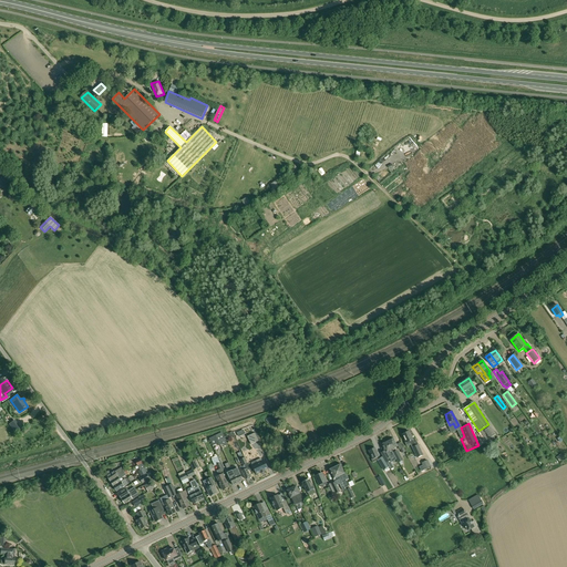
[(484,431),(490,439),(495,434),(490,426),(484,431)]
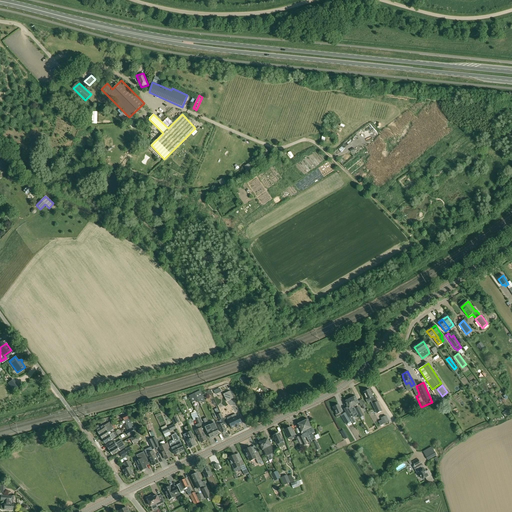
[(363,392),(367,399),(366,400),(367,402),(370,400),(377,413),(382,411),(376,399),(374,400),(373,397),(369,390),(363,392)]
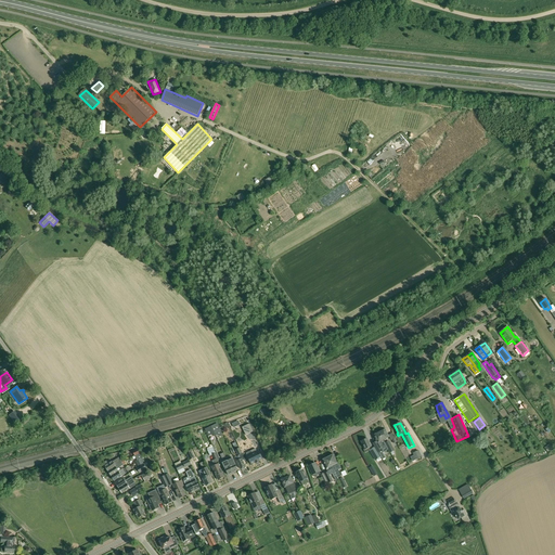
[(253,431),(249,424),(242,427),(246,435),(253,431)]
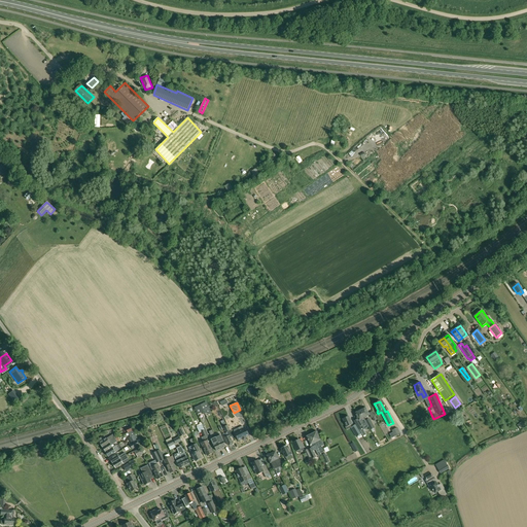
[(206,414),(201,405),(195,408),(198,414),(202,412),(204,415),(206,414)]
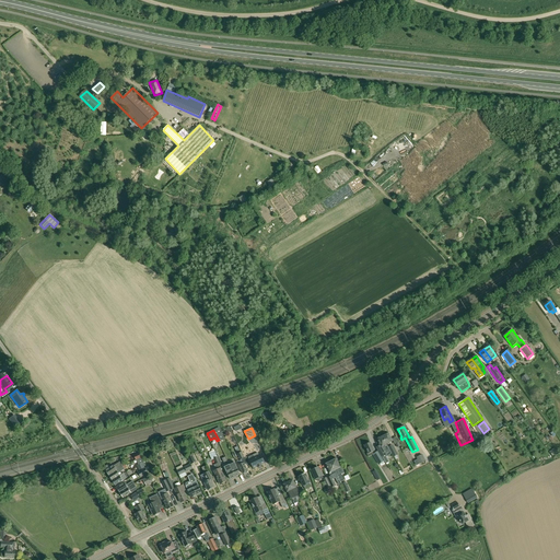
[(388,433),(383,436),(387,447),(388,447),(393,457),(394,456),(396,459),(398,458),(397,455),(398,455),(393,444),(391,445),(389,442),(393,441),(388,433)]
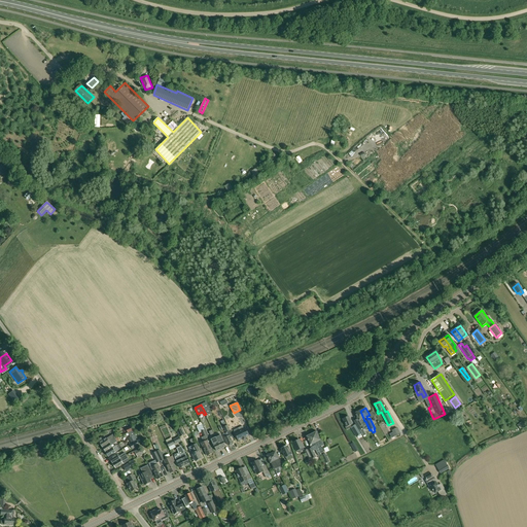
[(366,423),(364,421),(360,411),(355,414),(357,419),(354,421),(363,436),(366,434),(362,427),(364,425),(364,424),(366,423)]
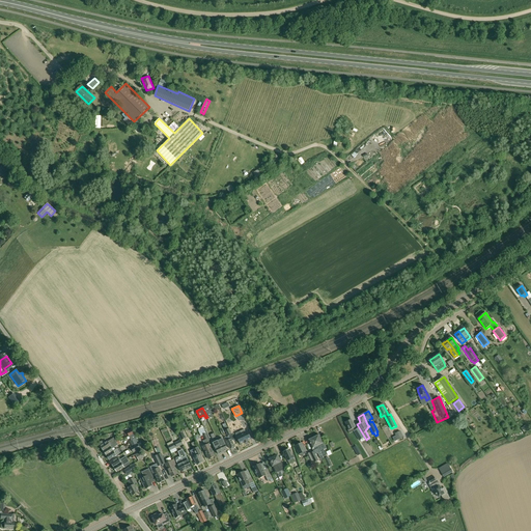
[(345,422),(348,429),(355,427),(352,419),(345,422)]
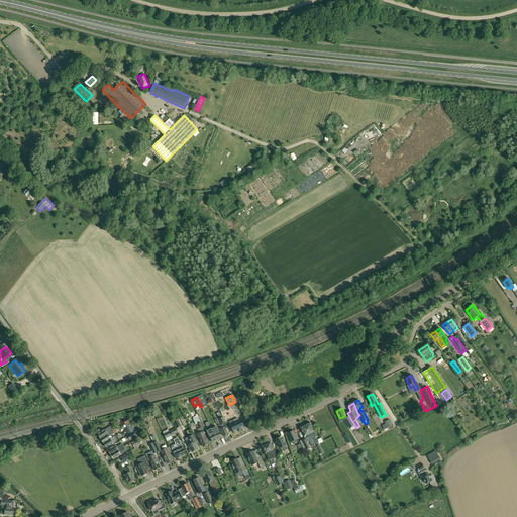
[(197,414),(191,416),(194,422),(196,422),(199,428),(198,429),(199,432),(204,430),(204,428),(203,428),(201,424),(202,423),(200,421),(198,417),(198,416),(197,414)]
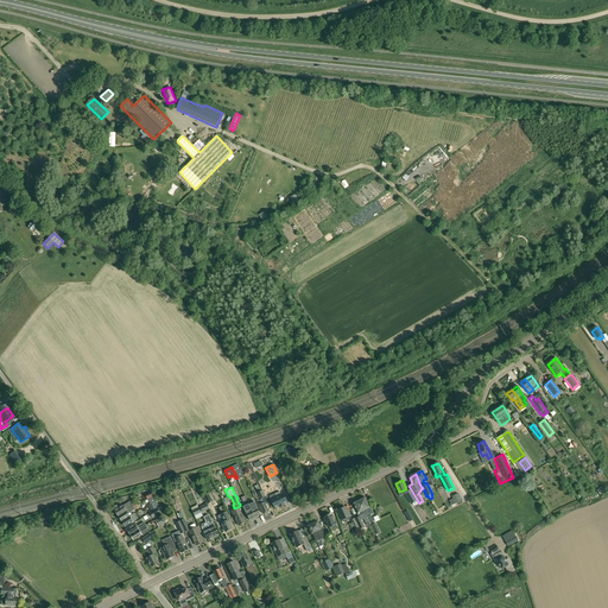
[(261,488),(257,491),(260,499),(261,499),(263,500),(259,501),(259,500),(258,500),(264,514),(266,514),(268,513),(268,512),(265,504),(267,502),(261,488)]
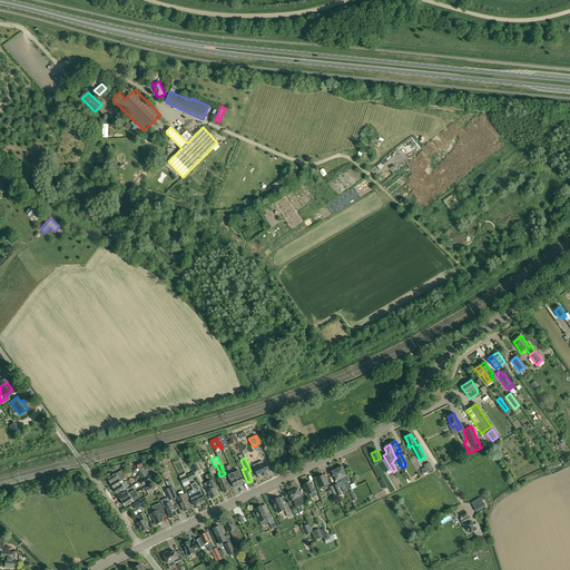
[(380,462),(386,473),(386,472),(391,470),(384,459),(380,462)]
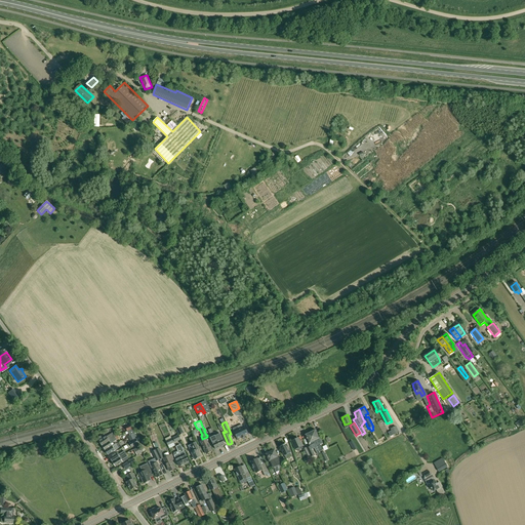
[(241,425),(233,429),(234,431),(234,432),(238,439),(241,437),(242,438),(245,437),(244,436),(248,434),(244,427),(243,428),(241,425)]
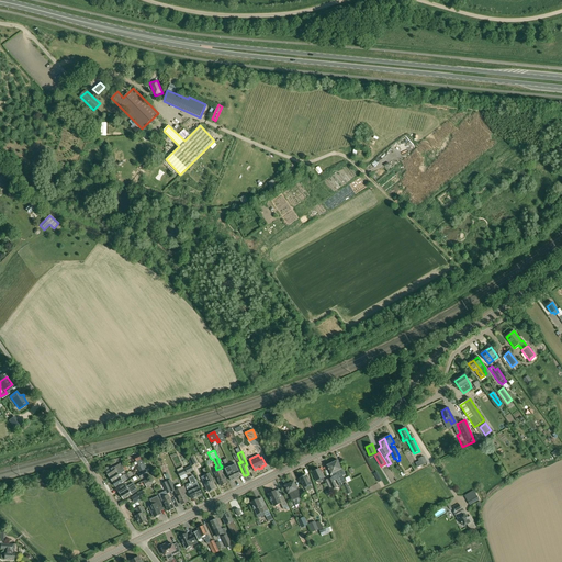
[(427,463),(424,456),(418,459),(420,465),(427,463)]
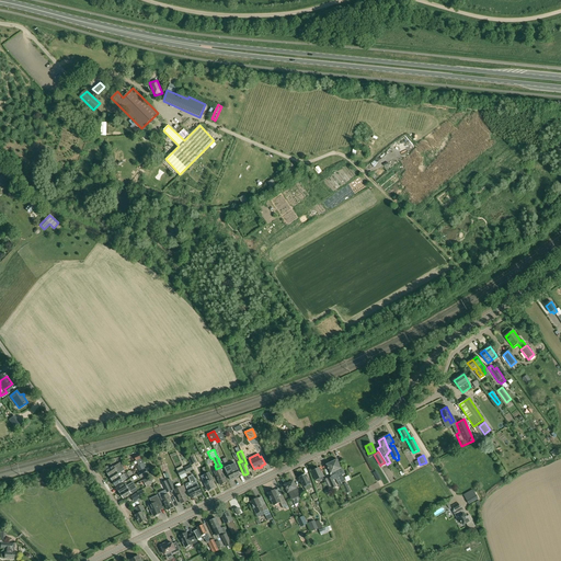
[(332,462),(341,482),(342,482),(345,481),(342,474),(341,476),(340,473),(340,472),(339,469),(341,468),(336,459),(332,462)]
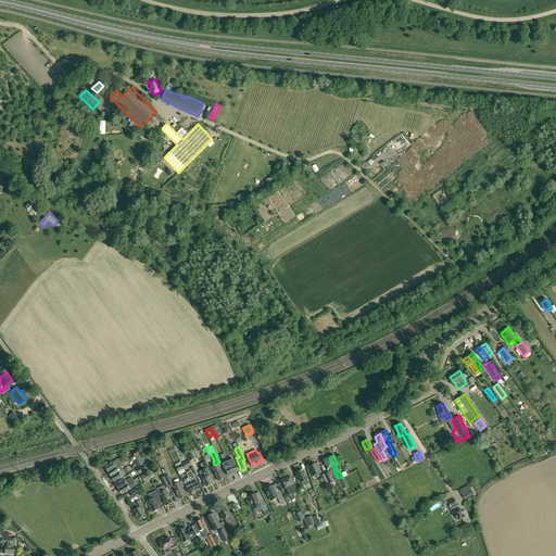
[(104,463),(104,465),(105,467),(109,471),(125,462),(124,460),(121,462),(118,458),(112,463),(110,464),(109,463),(106,462),(104,463)]
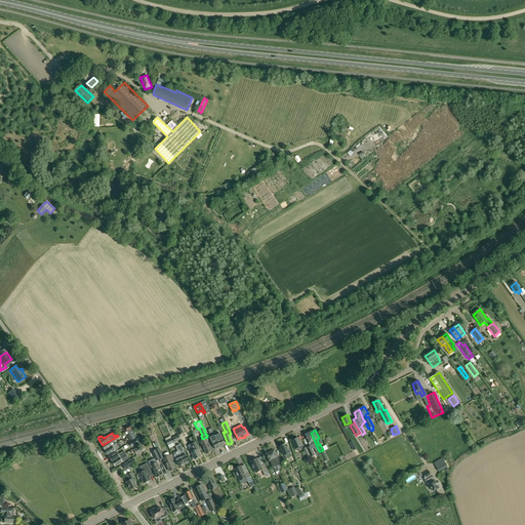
[(215,436),(221,447),(225,445),(219,433),(215,435),(215,436)]
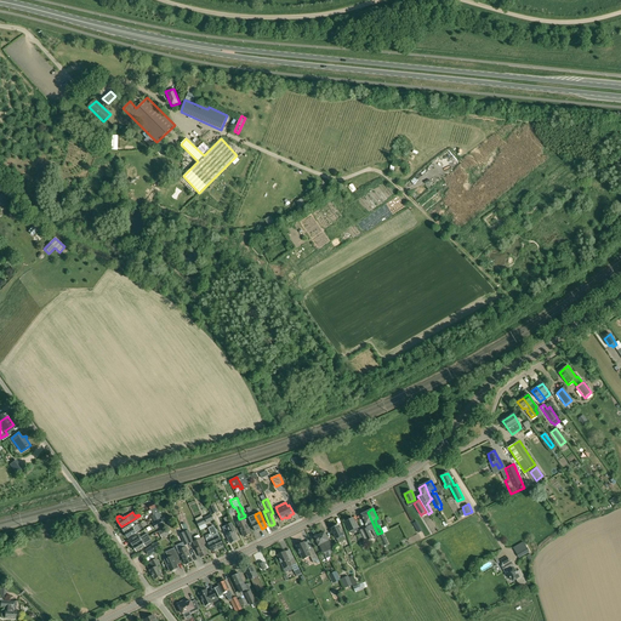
[(368,512),(360,516),(365,525),(366,524),(369,523),(370,527),(372,530),(371,530),(375,535),(377,534),(368,512)]
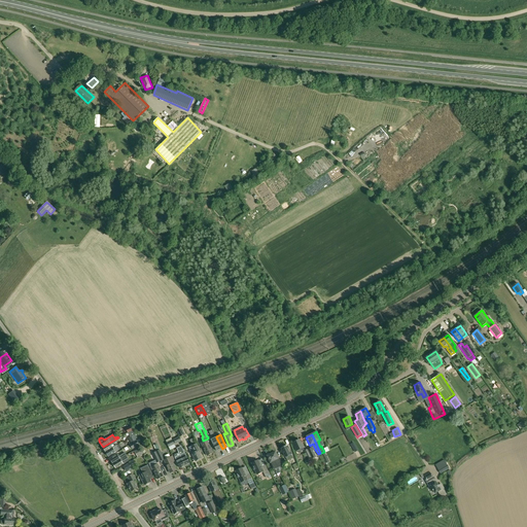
[(103,448),(102,449),(104,451),(105,451),(105,452),(114,446),(113,444),(117,442),(119,440),(118,437),(103,447),(103,448)]
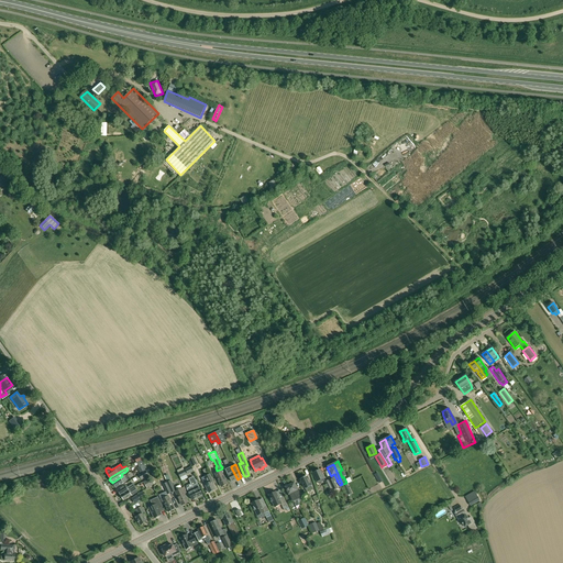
[(231,467),(225,470),(231,482),(238,479),(231,467)]
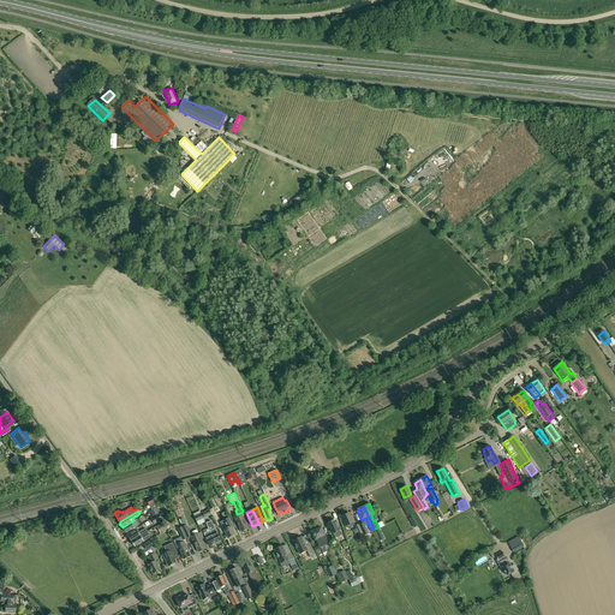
[(234,518),(238,523),(242,531),(249,529),(244,520),(242,514),(234,518)]
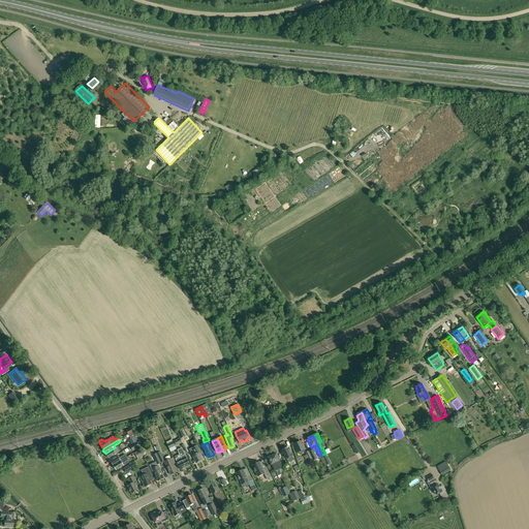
[(301,442),(294,444),(299,453),(300,455),(301,455),(303,454),(303,453),(305,452),(304,449),(301,442)]
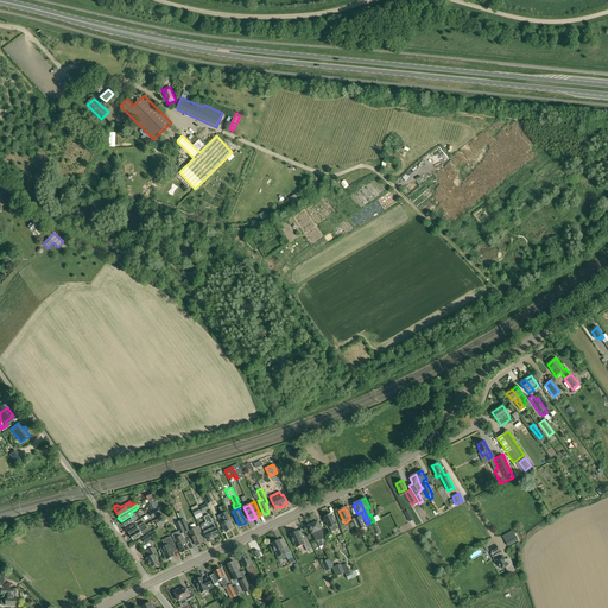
[(221,524),(226,532),(233,529),(229,520),(230,520),(227,513),(222,515),(225,523),(221,524)]
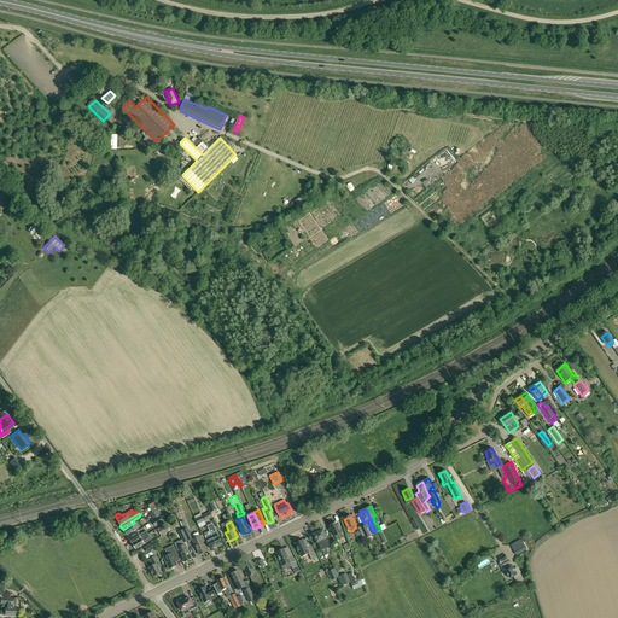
[(123,530),(127,535),(140,528),(136,523),(135,524),(135,523),(134,523),(123,530)]
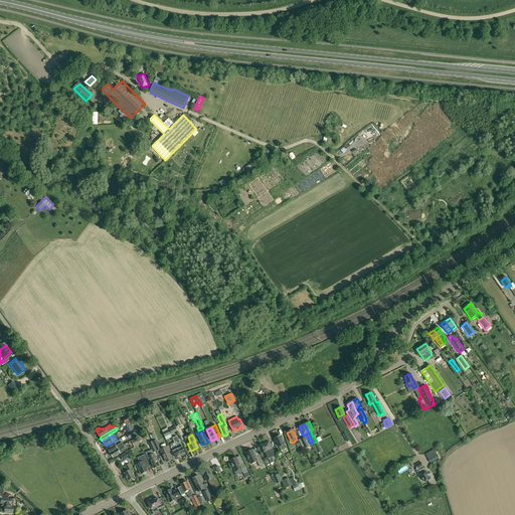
[(280,447),(282,446),(284,449),(287,448),(285,444),(281,436),(276,439),(280,447)]
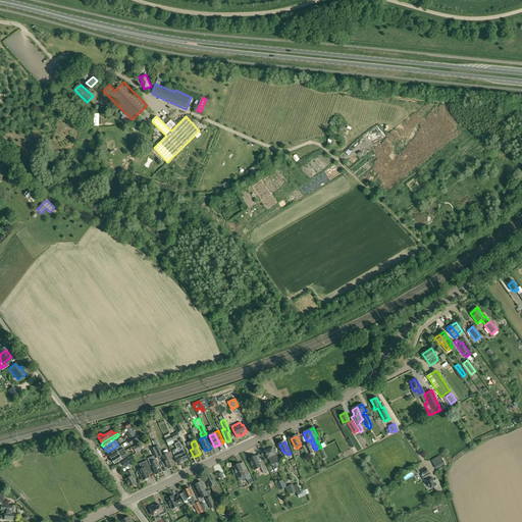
[(177,449),(178,451),(184,462),(188,459),(183,449),(179,442),(178,442),(175,444),(177,449)]
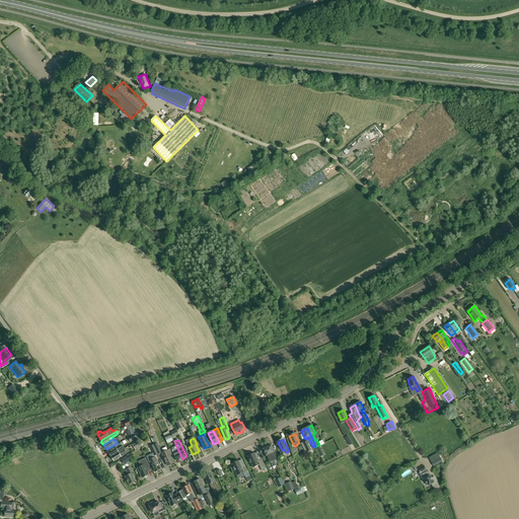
[(130,446),(133,452),(141,447),(137,441),(130,446)]
